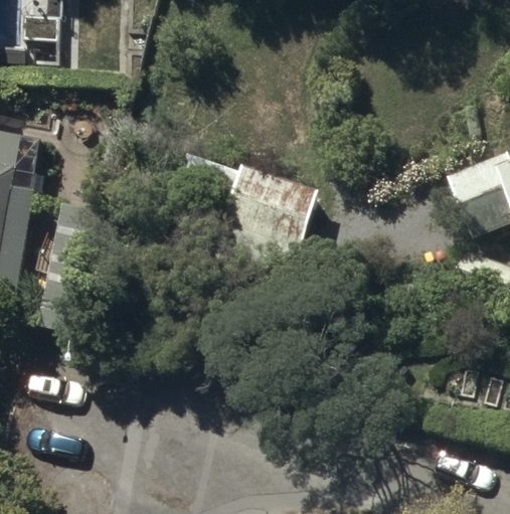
[(0,293),(11,296),(31,191),(11,187),(20,136),(0,131),(0,293)]
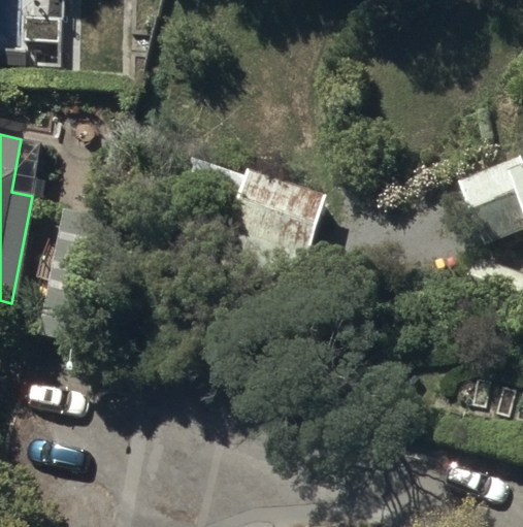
[(459,178),(486,244),(522,229),(522,154),(522,153),(459,178)]
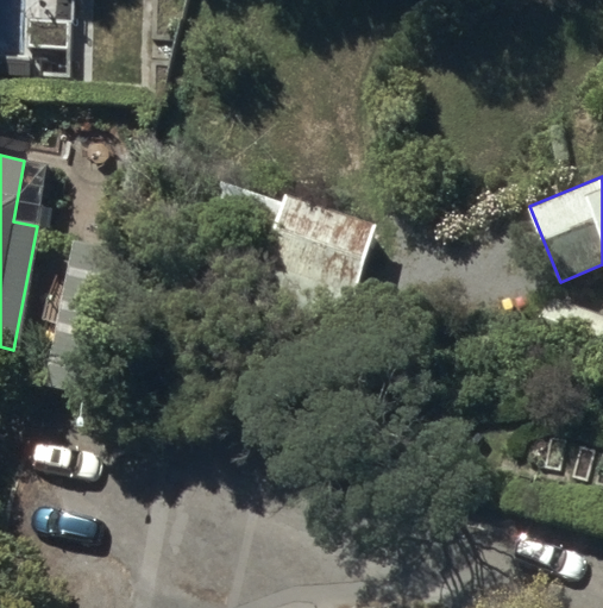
[(286,202),(225,181),(202,240),(352,295),(377,227),(288,194),(286,202)]
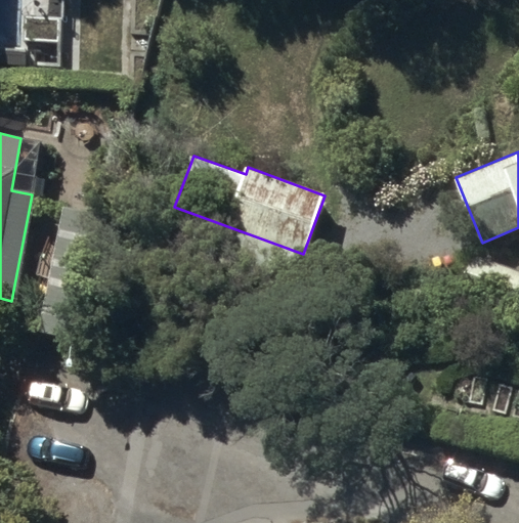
[(122,219),(68,207),(39,331),(93,343),(122,219)]
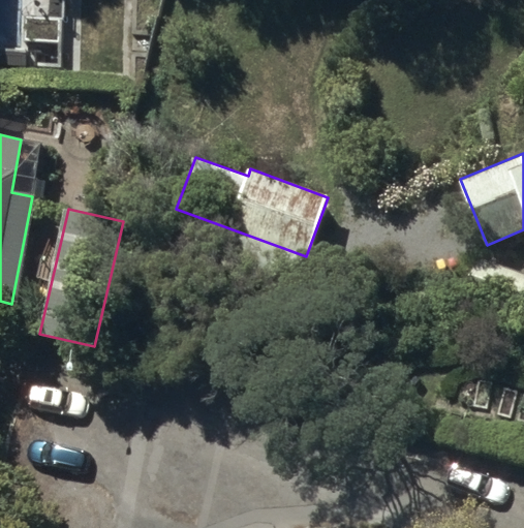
[(523,291),(523,274),(475,255),(460,298),(514,318),(523,291)]
